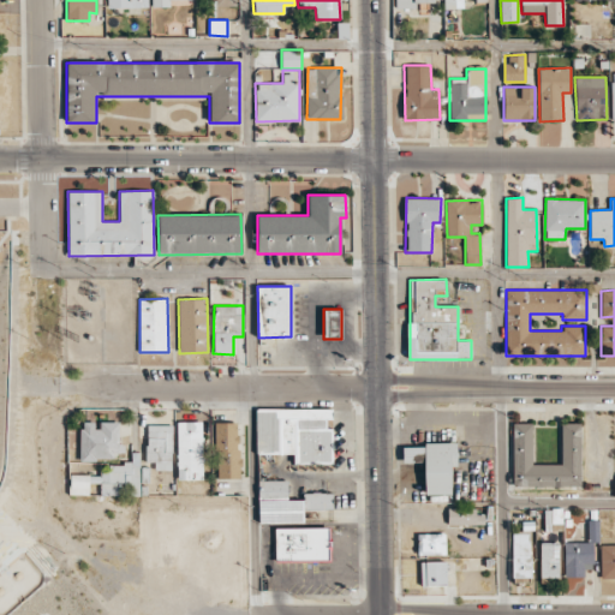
[(293,464),(332,464),(332,419),(332,408),(256,408),(256,454),(293,454),(293,464)]
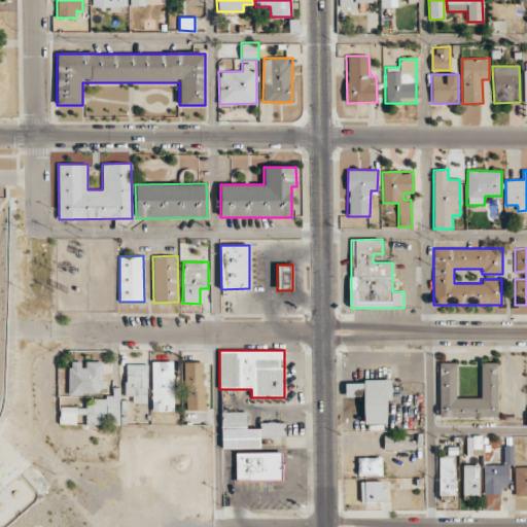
[(174,411),(173,360),(151,361),(152,412),(174,411)]
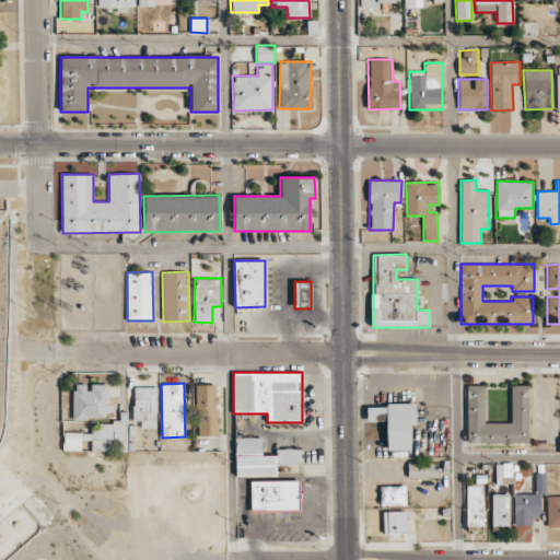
[(108,384),(88,384),(72,384),(73,418),(109,417),(108,384)]
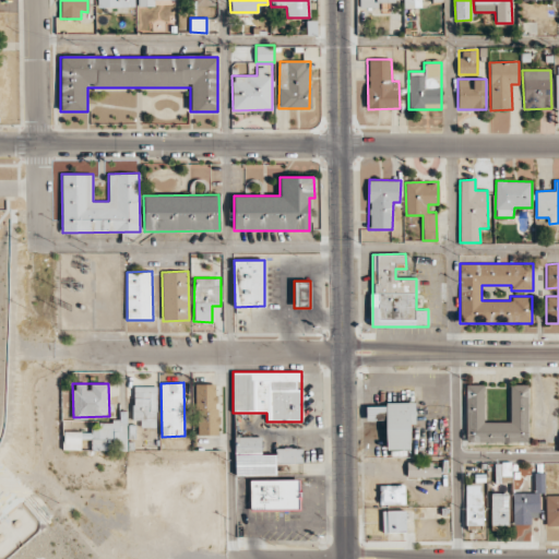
[(216,383),(195,383),(197,435),(217,435),(216,383)]
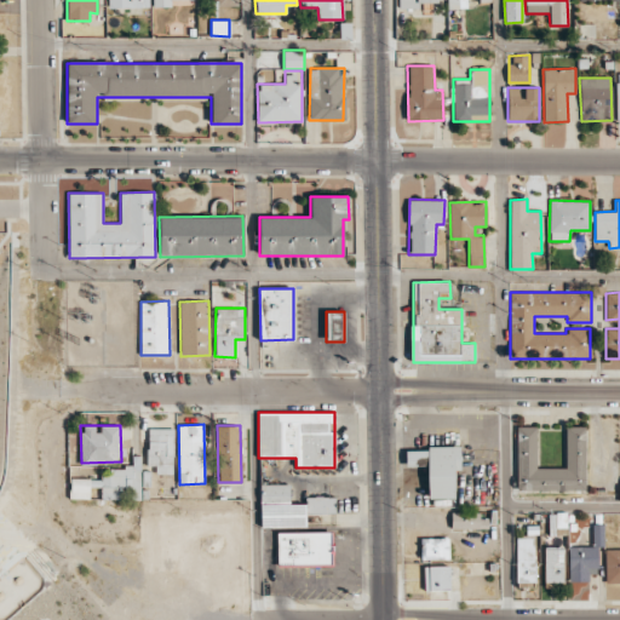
[(585,426),(566,426),(566,469),(535,469),(537,426),(517,426),(516,489),(585,491),(585,426)]
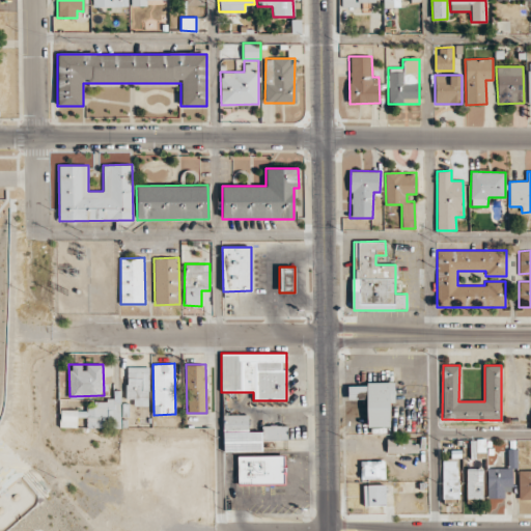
[(126,399),(134,399),(134,406),(148,406),(148,367),(127,367),(126,399)]
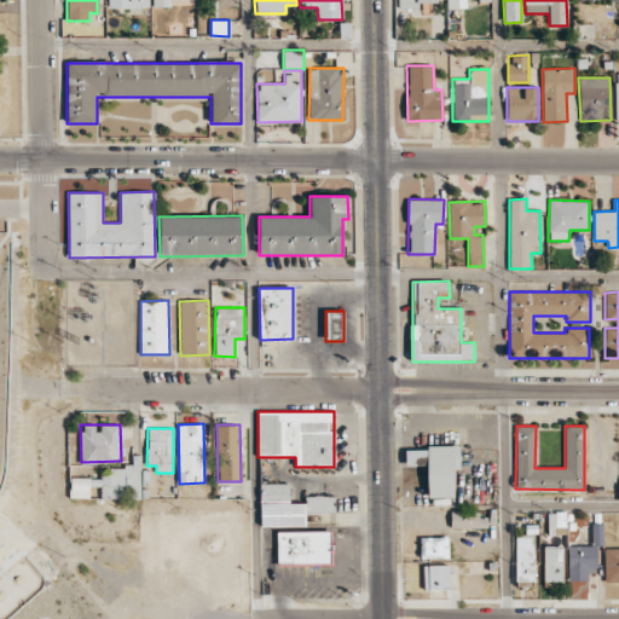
[(460,469),(460,445),(426,446),(427,498),(455,498),(453,469),(460,469)]
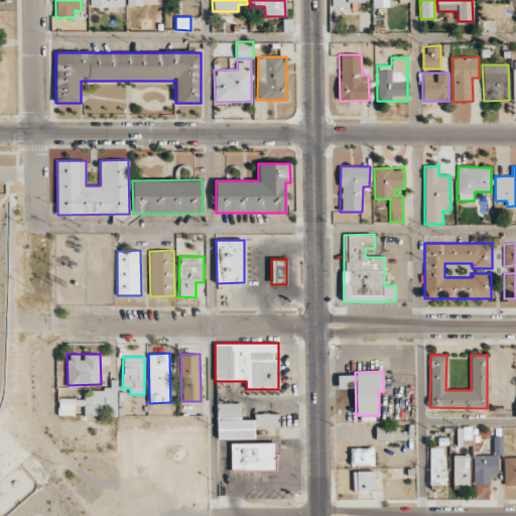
[(355,375),(338,375),(338,388),(355,388),(355,375)]
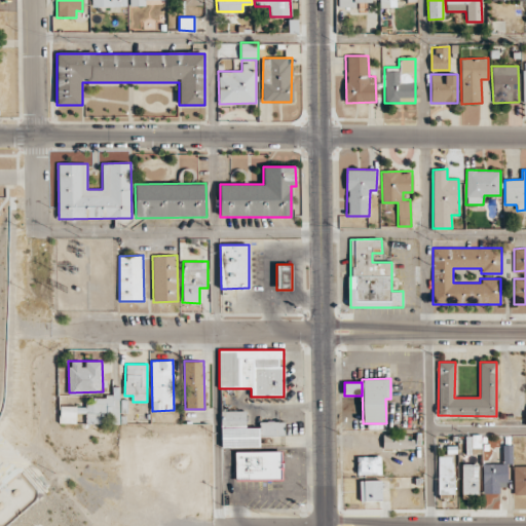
[(60,405),(59,422),(76,423),(76,413),(86,413),(85,423),(118,424),(120,386),(113,386),(112,397),(92,396),(91,406),(60,405)]
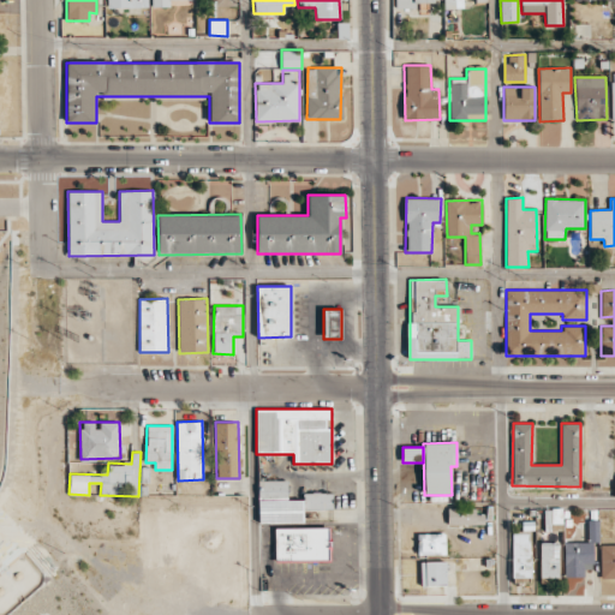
[(258,481),(258,523),(304,521),(304,511),(333,509),(333,493),(303,493),(303,500),(287,500),(287,481),(258,481)]
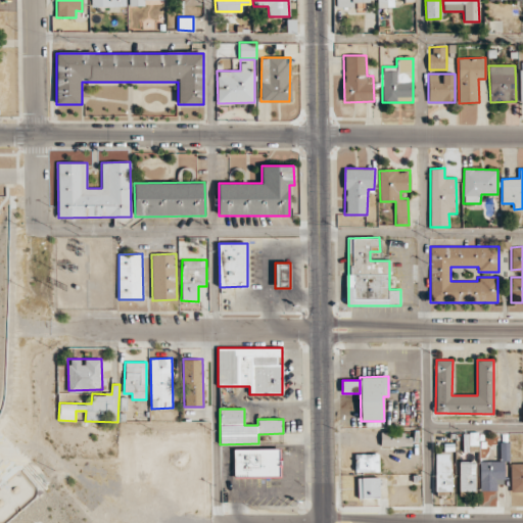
[(380,433),(381,446),(412,445),(411,433),(380,433)]
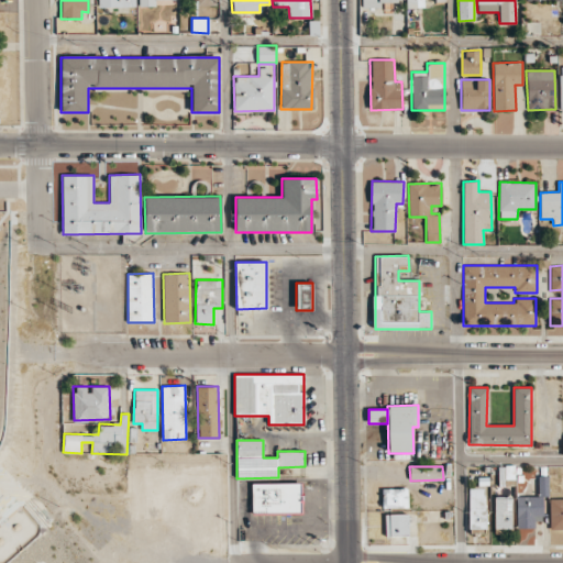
[(498,466),(498,486),(515,485),(514,466),(498,466)]
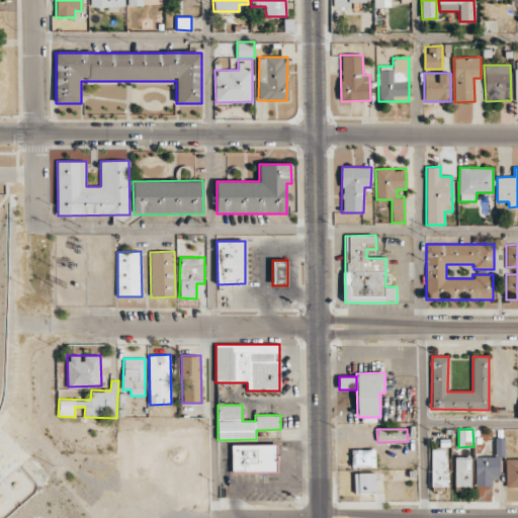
[(496,456),(475,456),(476,486),(492,486),(492,480),(499,480),(499,456),(504,456),(504,438),(496,438),(496,456)]
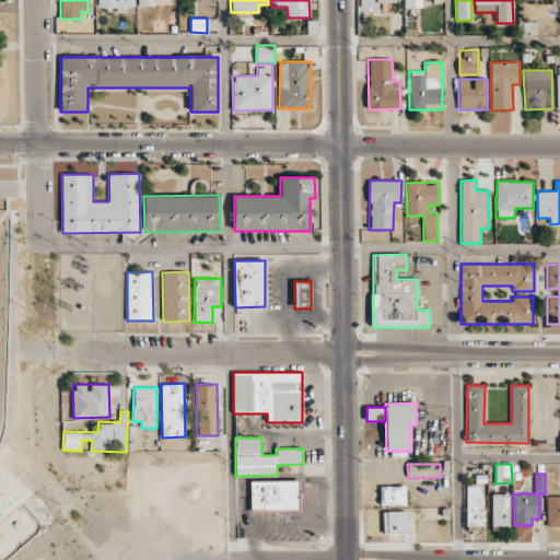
[(300,480),(249,481),(251,511),(300,511),(300,480)]
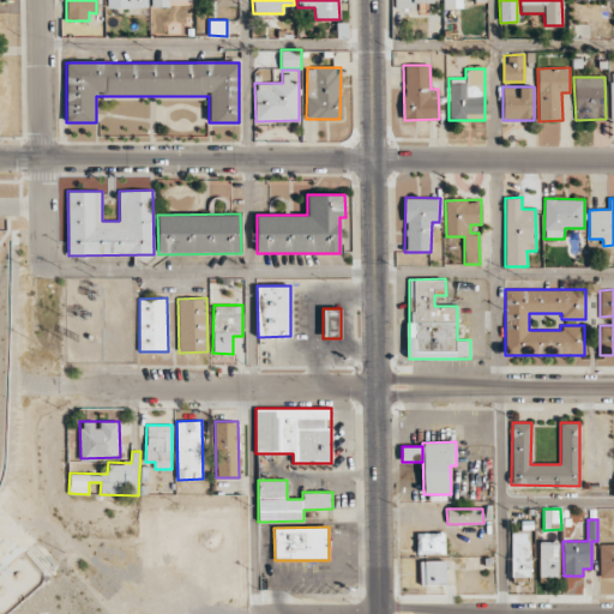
[(511,530),(512,581),(530,581),(529,529),(511,530)]
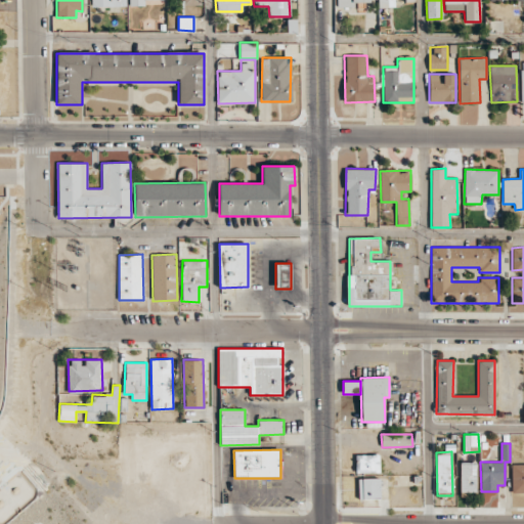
[(379,454),(355,454),(355,472),(379,473),(379,454)]
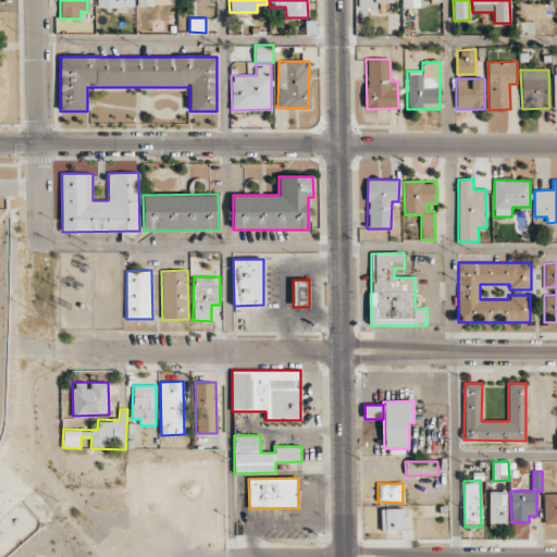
[(506,523),(506,492),(490,491),(490,522),(506,523)]
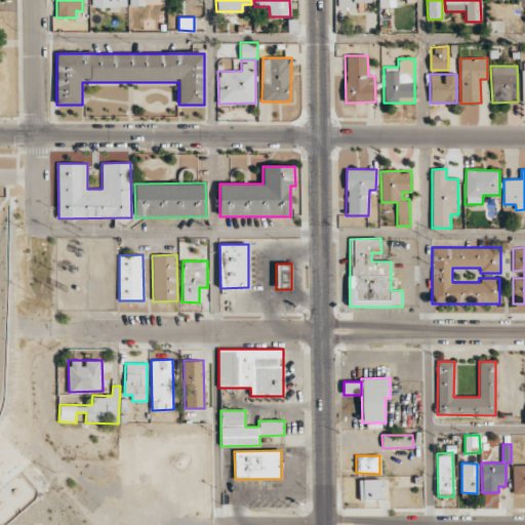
[(524,465),(512,466),(513,494),(524,493),(524,465)]
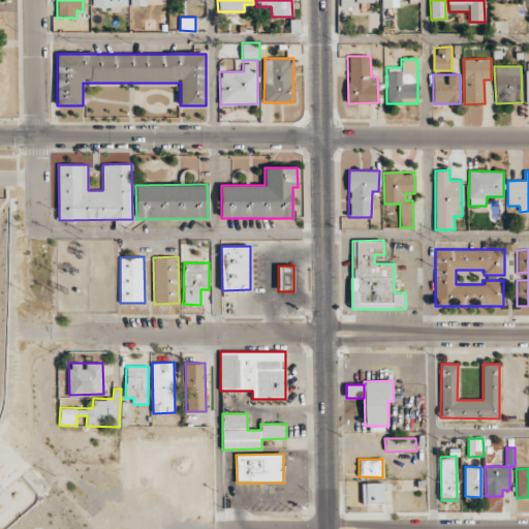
[(362,503),(383,503),(383,483),(361,484),(362,503)]
